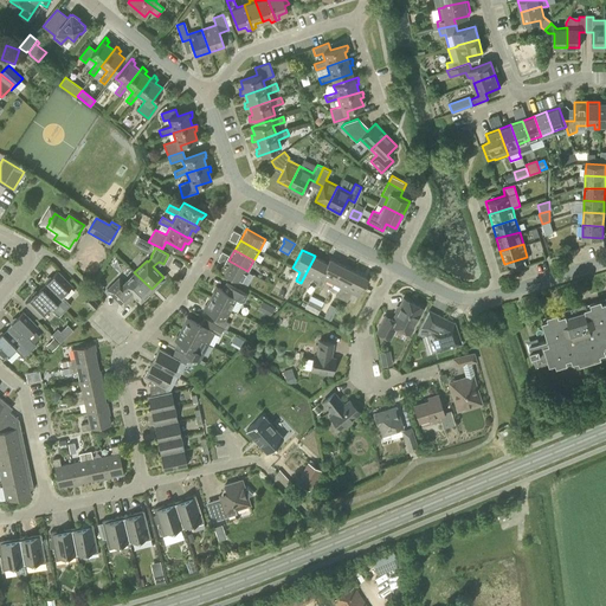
[(327,263),(329,258),(327,262),(315,256),(301,283),(307,287),(311,277),(317,281),(327,263)]
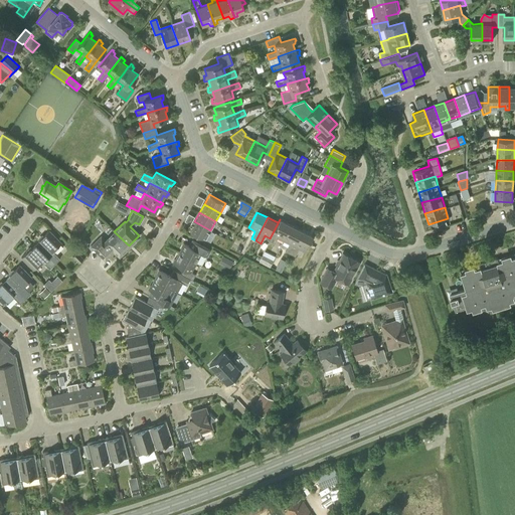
[(278,223),(270,238),(271,238),(269,242),(274,244),(277,237),(283,240),(291,224),(280,219),(278,223)]
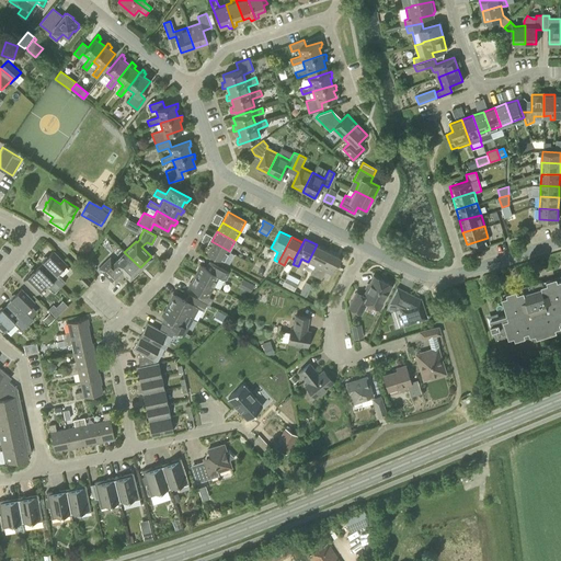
[(225,261),(229,251),(212,241),(206,252),(225,261)]
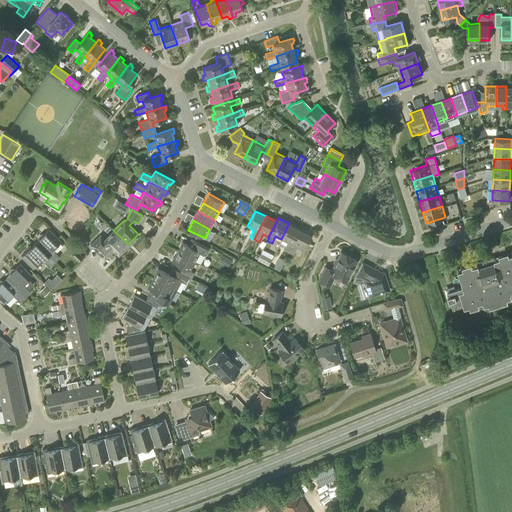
[(288,252),(300,229),(289,223),(281,239),(287,242),(284,250),(288,252)]
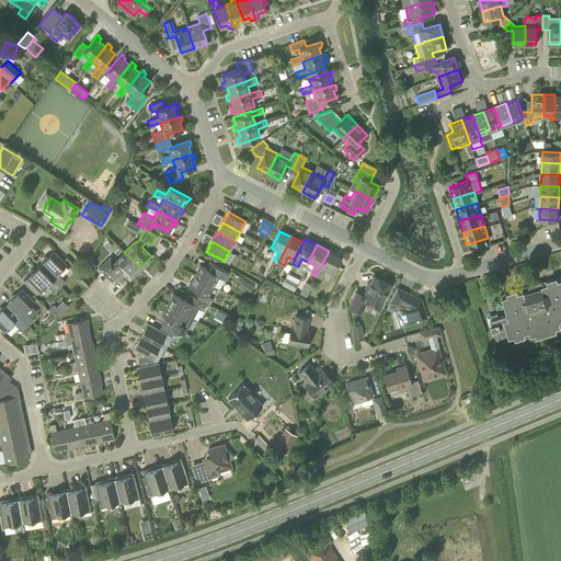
[(38,266),(59,287),(65,282),(57,273),(66,264),(53,251),(42,261),(43,262),(38,266)]
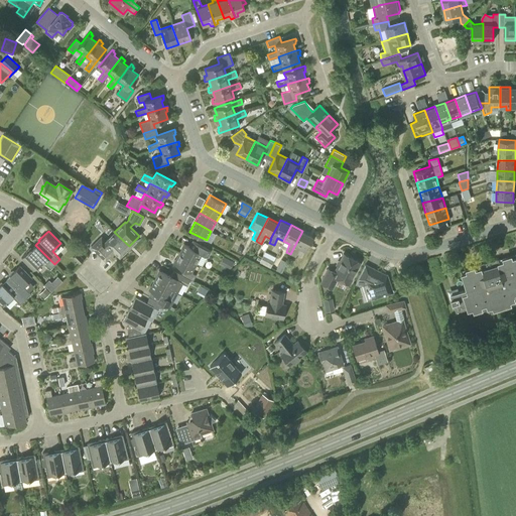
[(302,231),(290,254),(295,257),(299,249),(305,252),(313,236),(302,231)]
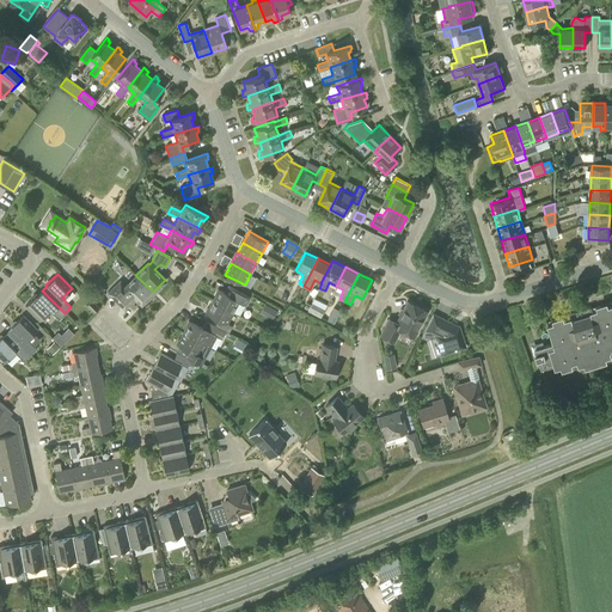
[(141,304),(153,292),(135,275),(124,286),(120,281),(108,292),(124,308),(135,298),(141,304)]
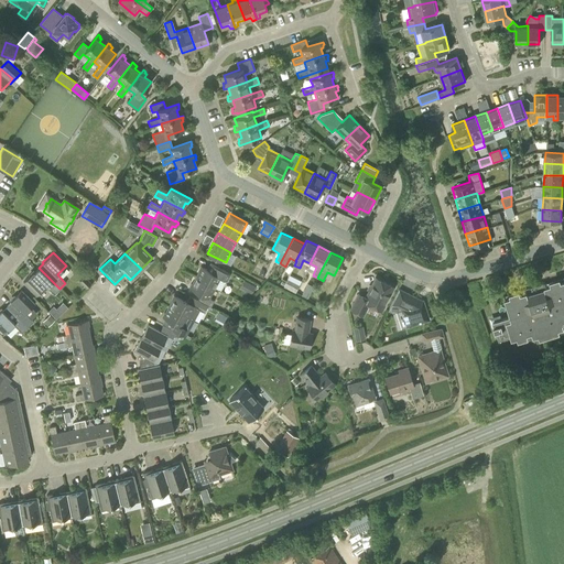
[(227,281),(230,274),(209,262),(206,268),(202,266),(195,277),(214,286),(215,288),(220,291),(226,281),(227,281)]
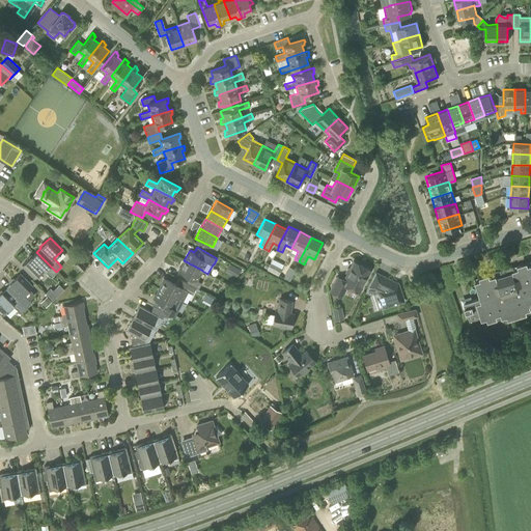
[(50,277),(56,272),(36,252),(31,256),(31,255),(21,266),(34,278),(43,270),(50,277)]
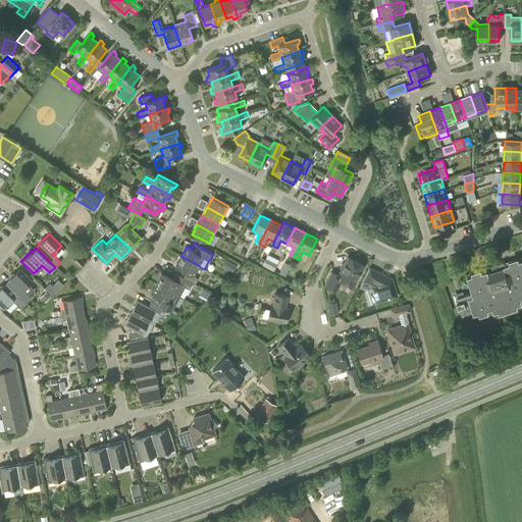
[(79,267),(85,262),(79,256),(72,261),(79,267)]
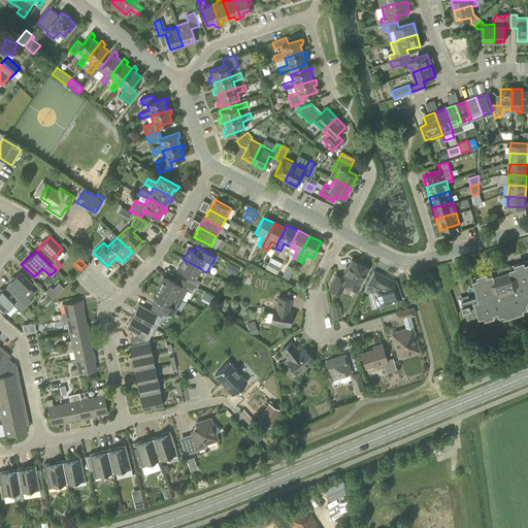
[(200,282),(195,278),(201,269),(200,268),(183,259),(177,269),(188,274),(185,281),(195,286),(197,287),(200,282)]
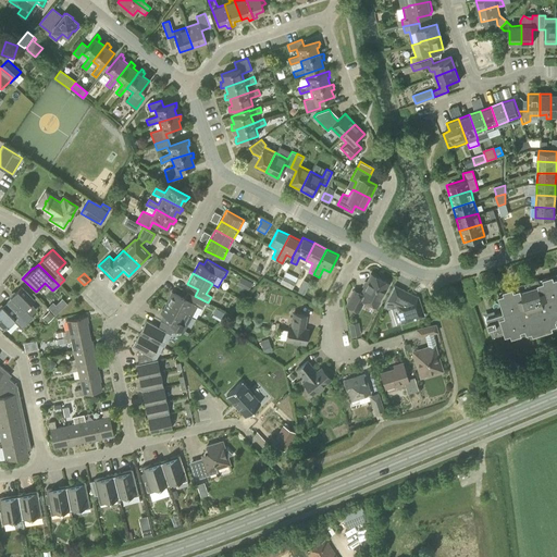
[(378,306),(390,283),(372,274),(361,294),(354,289),(346,305),(358,311),(364,299),(378,306)]
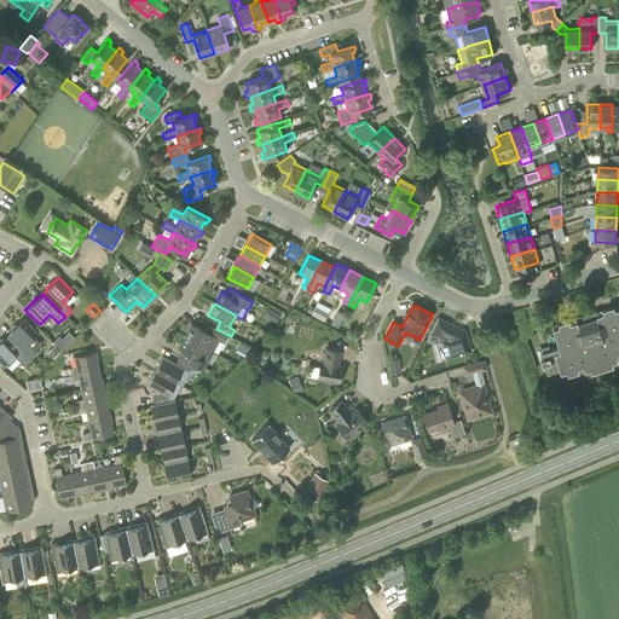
[(317,318),(322,310),(316,306),(311,314),(317,318)]
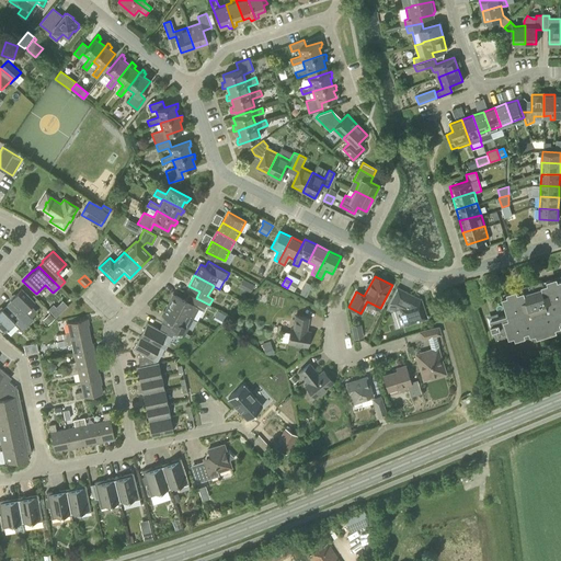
[(249,282),(243,278),(239,286),(244,289),(249,282)]
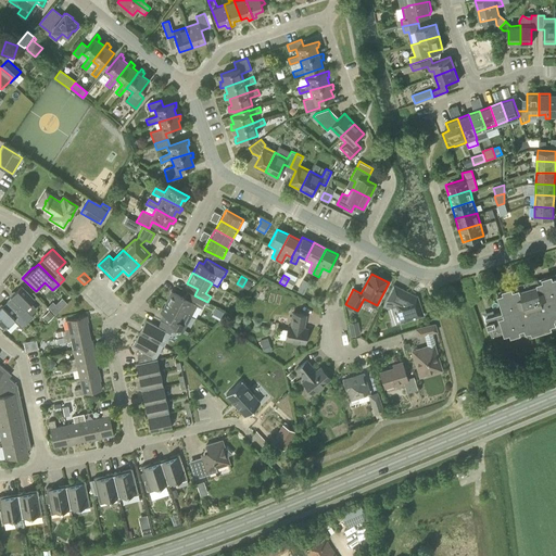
[(555,276),(538,282),(536,278),(516,285),(517,289),(497,295),(502,311),(493,314),(493,313),(484,316),(491,337),(504,332),(504,335),(525,328),(526,332),(555,323),(555,321),(554,319),(555,318),(555,276)]
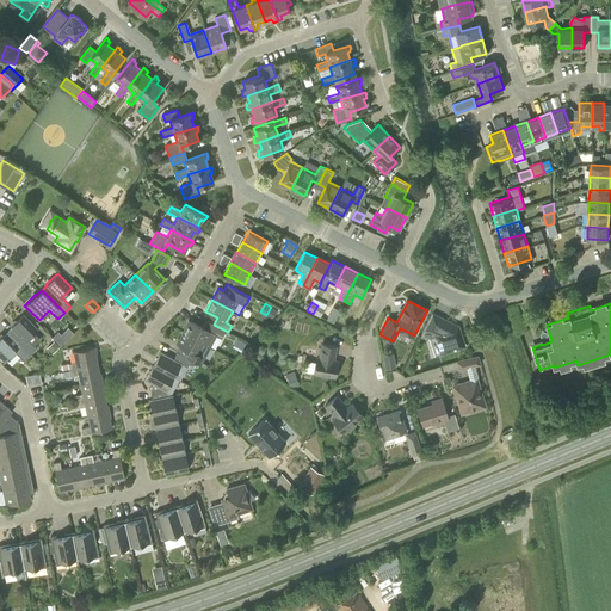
[(337,316),(329,313),(326,320),(333,323),(337,316)]
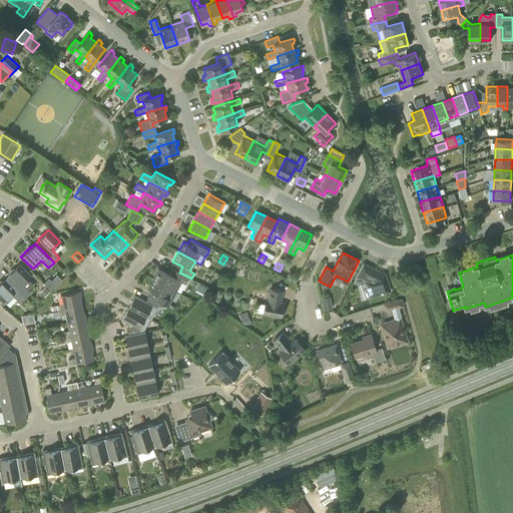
[(381,275),(380,272),(378,271),(378,270),(363,263),(354,283),(357,285),(366,282),(368,287),(371,296),(390,290),(385,273),(381,275)]
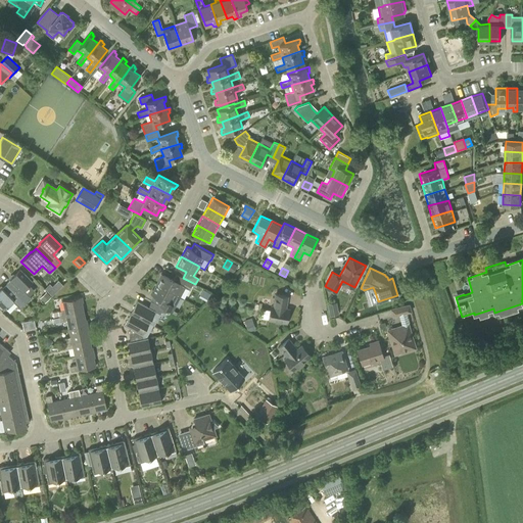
[(6,283),(26,302),(31,297),(30,296),(35,290),(29,285),(32,282),(19,269),(9,278),(10,279),(6,283)]
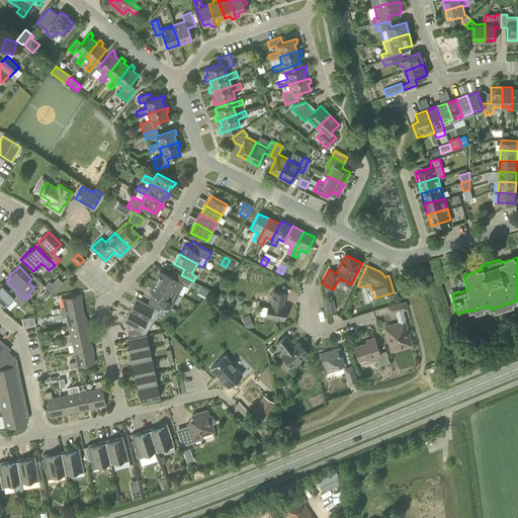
[(181,275),(175,271),(171,277),(160,271),(155,281),(178,293),(183,284),(187,286),(191,280),(181,275)]
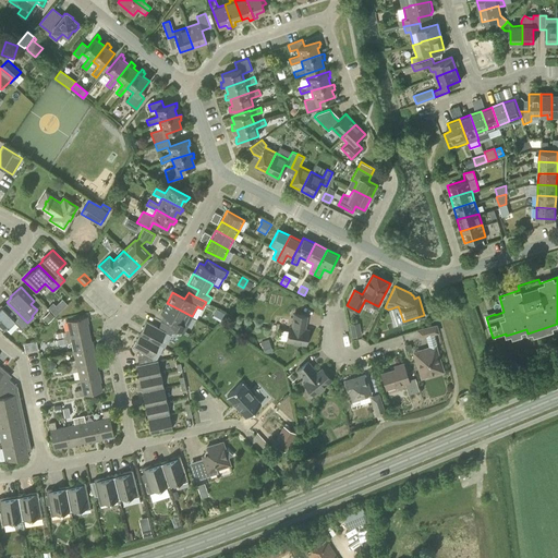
[(22,329),(27,323),(7,302),(2,306),(1,306),(0,306),(0,325),(4,330),(13,320),(22,329)]
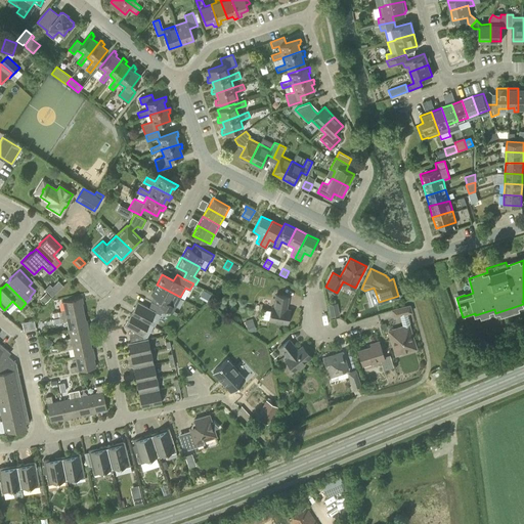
[(45,289),(52,297),(57,292),(49,285),(45,289)]
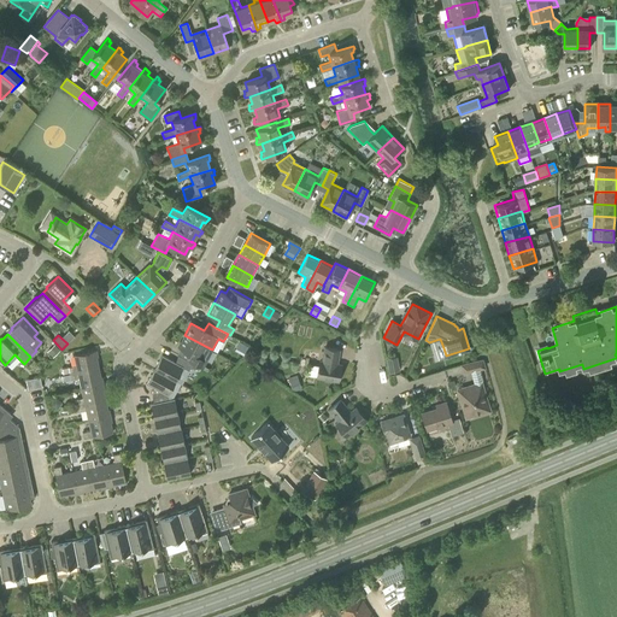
[(203,369),(212,350),(184,335),(177,347),(192,354),(188,360),(193,363),(203,369)]
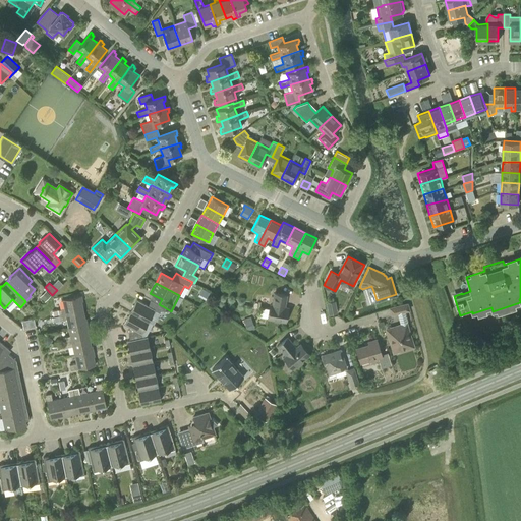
[(51,296),(46,291),(40,297),(44,302),(51,296)]
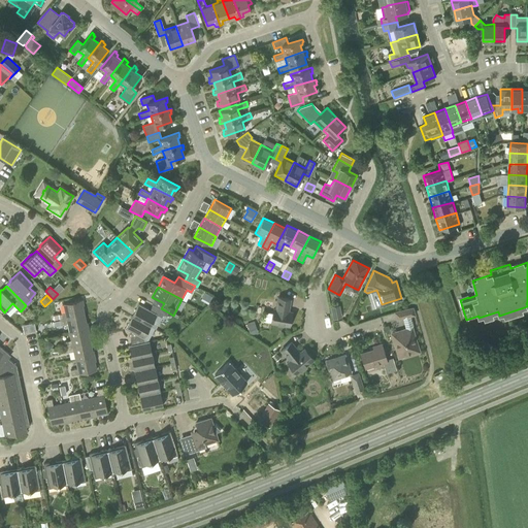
[(288,311),(290,299),(277,297),(275,308),(273,308),(271,323),(289,326),(292,311),(288,311)]
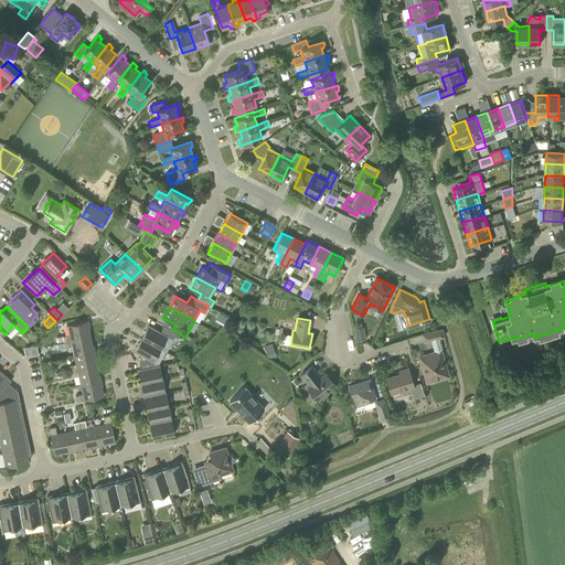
[(71,340),(89,336),(86,320),(67,324),(70,334),(62,336),(63,341),(71,340)]
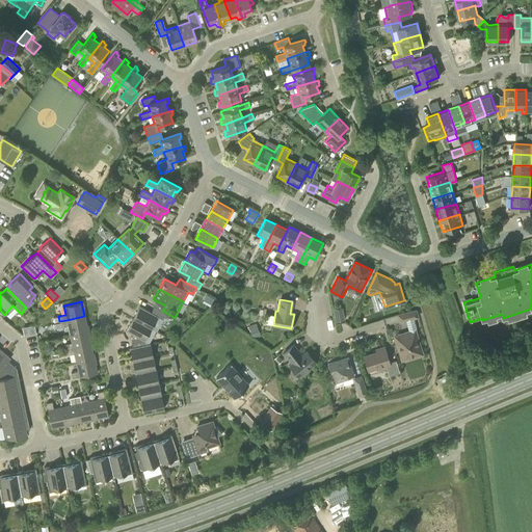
[(151,328),(157,317),(163,320),(166,313),(162,311),(154,307),(151,312),(139,306),(133,318),(151,328)]
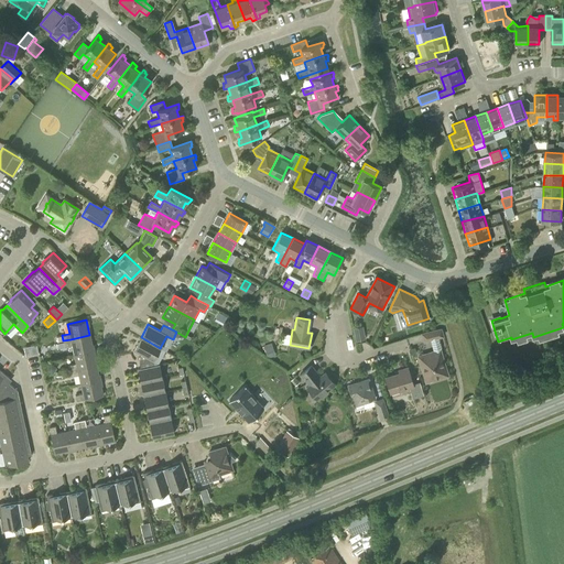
[(362,326),(353,327),(356,340),(365,339),(362,326)]
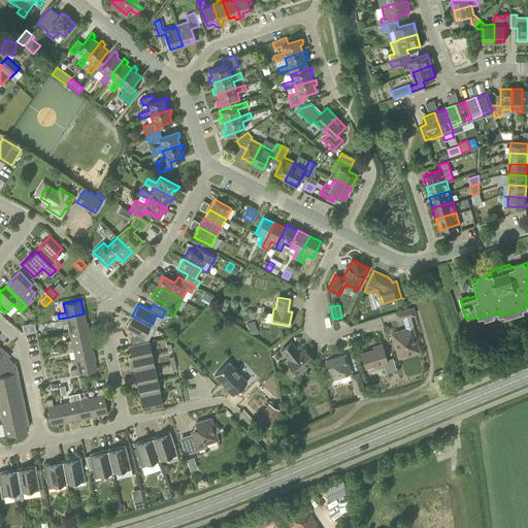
[(396,320),(415,316),(413,306),(394,311),(396,320)]
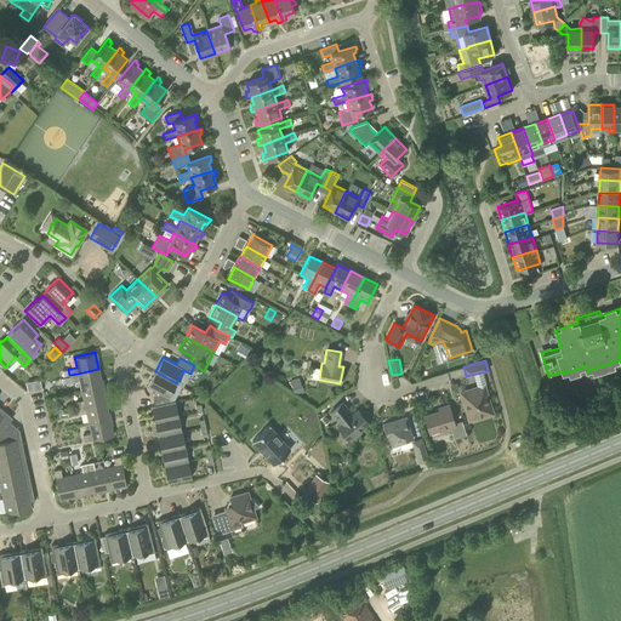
[(78,374),(69,375),(70,376),(72,382),(79,380),(81,389),(102,386),(98,369),(78,374)]
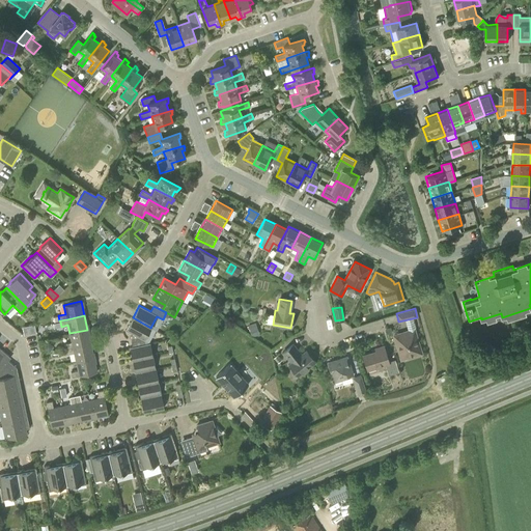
[(134,334),(131,340),(132,346),(145,343),(144,340),(150,328),(133,317),(126,330),(134,334)]
